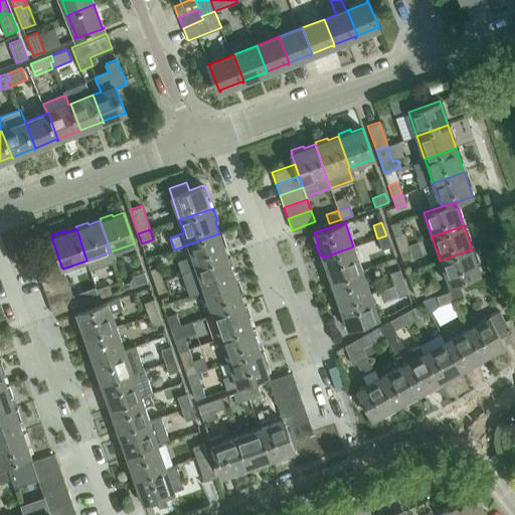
[(221,232),(219,233),(188,244),(192,256),(178,262),(182,273),(196,268),(227,256),(223,244),(225,244),(221,232)]
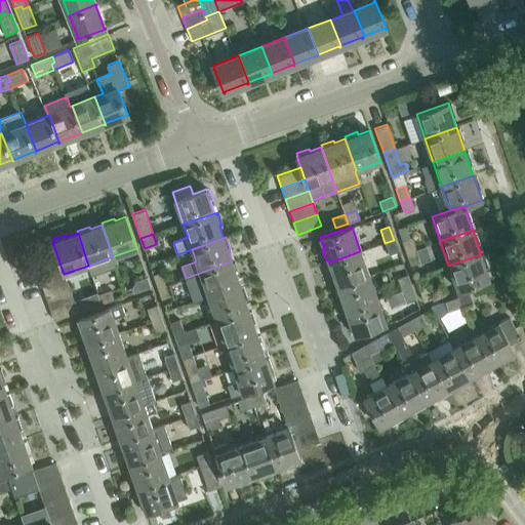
[(402,241),(406,253),(415,250),(411,238),(402,241)]
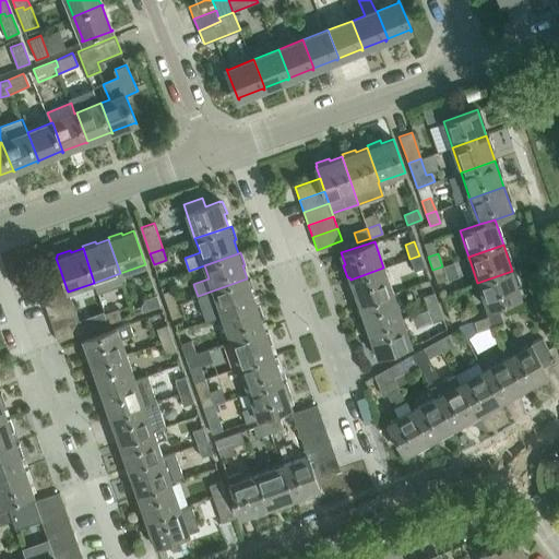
[(424,268),(419,256),(409,259),(414,271),(424,268)]
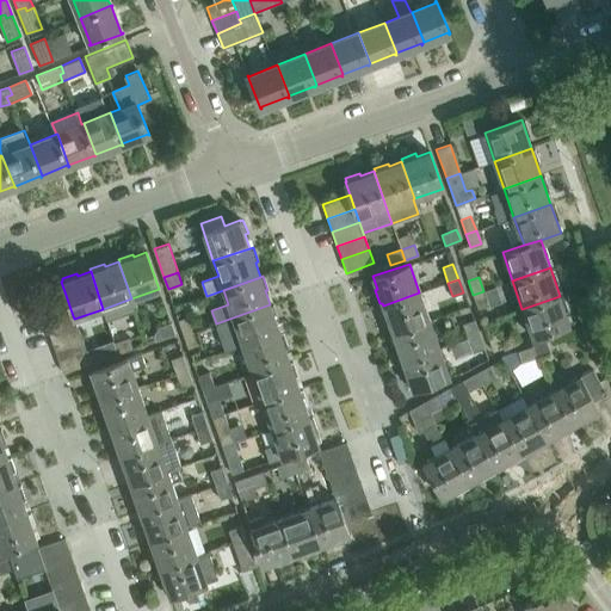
[(488,304),(483,291),(473,295),(477,308),(488,304)]
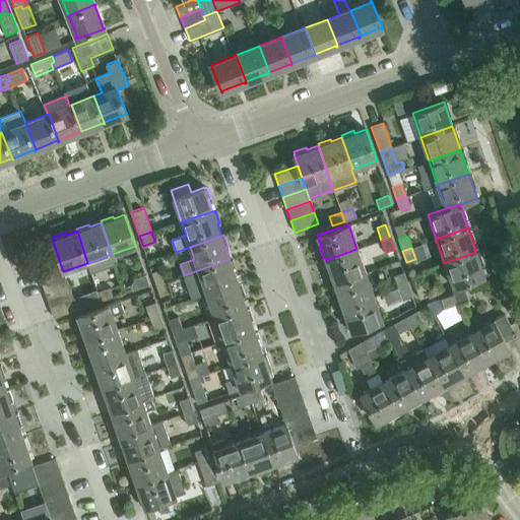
[(366,273),(356,249),(326,260),(330,270),(327,270),(331,282),(334,281),(335,284),(366,273)]
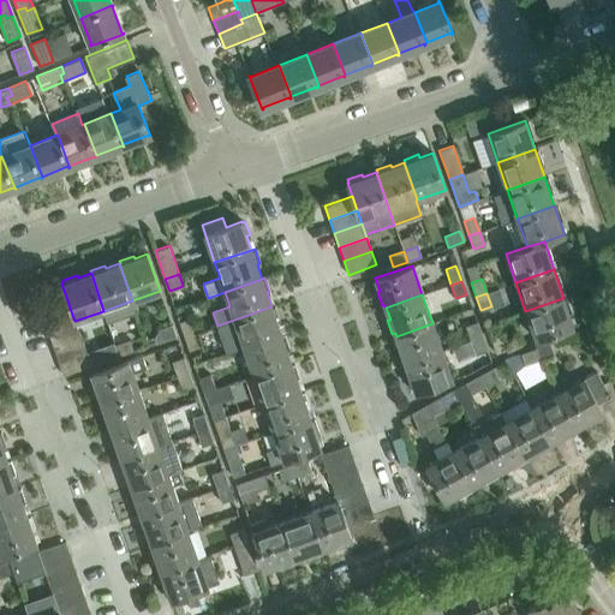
[(43,321),(71,311),(66,297),(40,306),(43,321)]
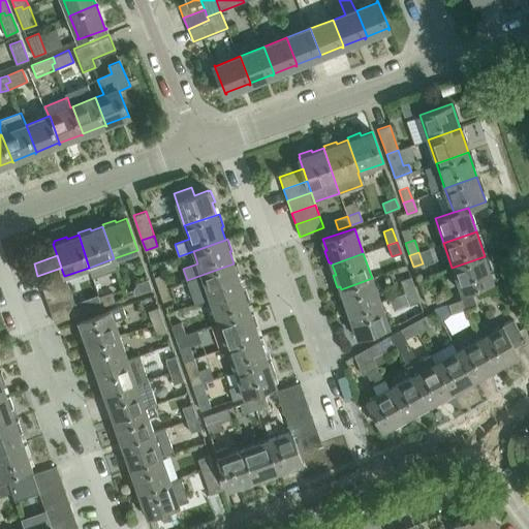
[(493,280),(485,256),(452,268),(461,291),(493,280)]
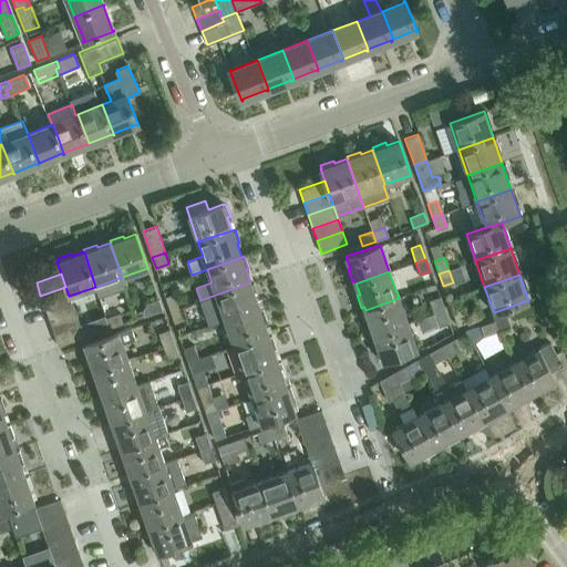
[(250,282),(216,295),(225,319),(259,307),(255,296),(257,295),(253,281),(250,282)]
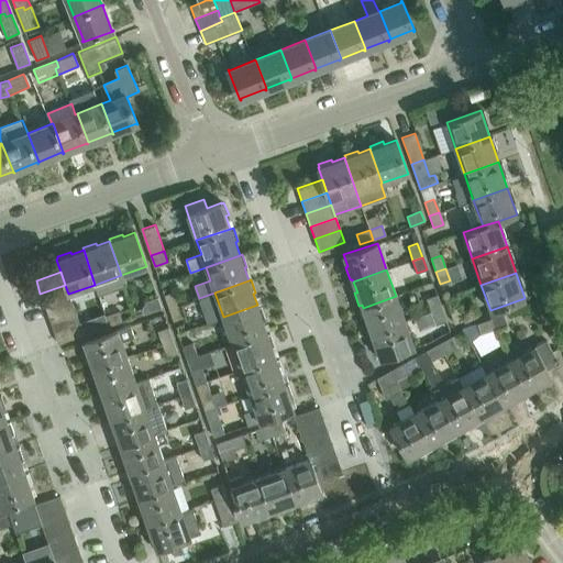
[(45,306),(69,297),(68,294),(65,285),(40,294),(45,306)]
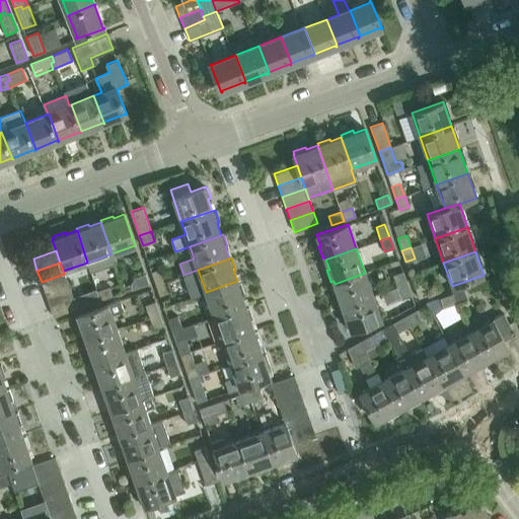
[(152,272),(156,284),(166,281),(161,269),(152,272)]
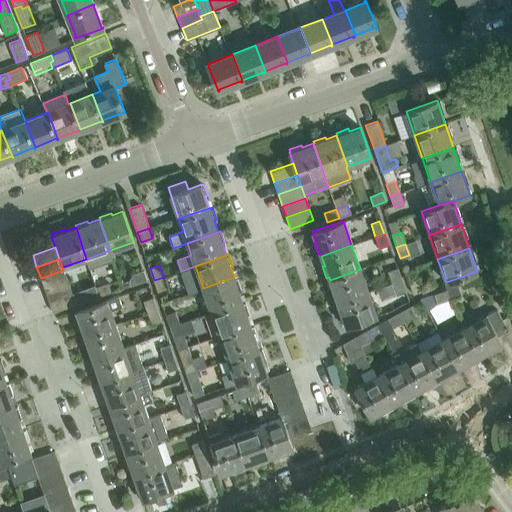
[(387,272),(391,283),(400,280),(396,268),(387,272)]
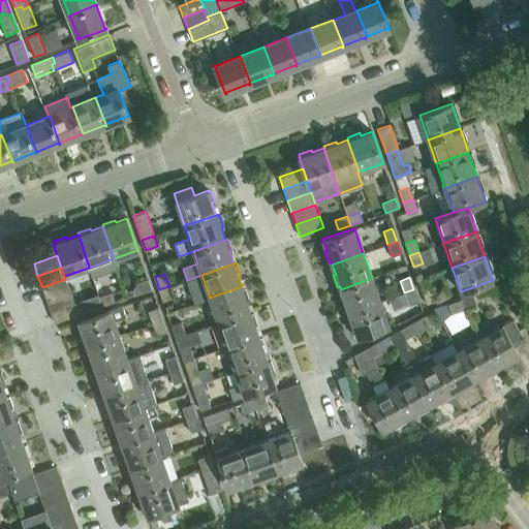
[(380,301),(372,278),(341,289),(344,299),(342,300),(346,312),(348,311),(348,312),(380,301)]
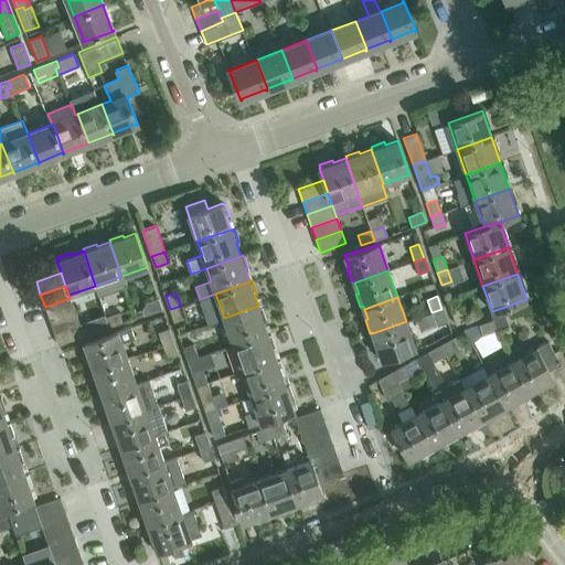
[(74,311),(70,298),(45,307),(50,320),(74,311)]
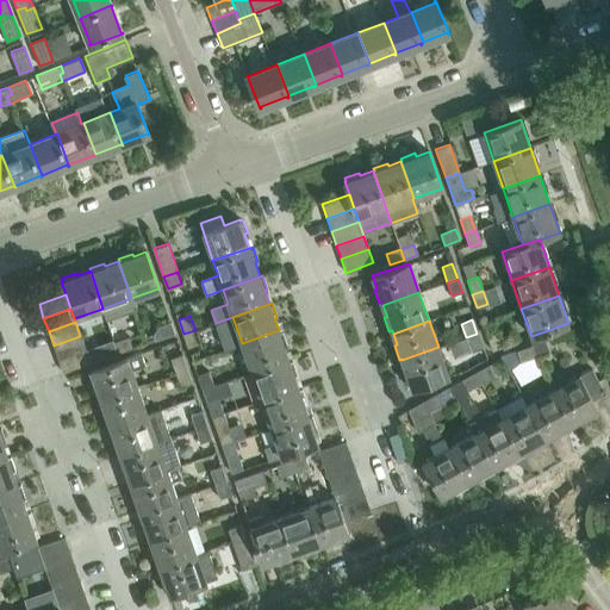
[(172,322),(157,327),(161,338),(175,334),(172,322)]
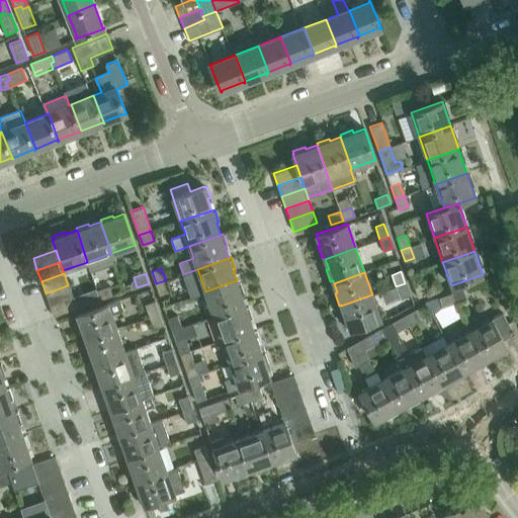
[(170,291),(166,280),(156,283),(160,295),(170,291)]
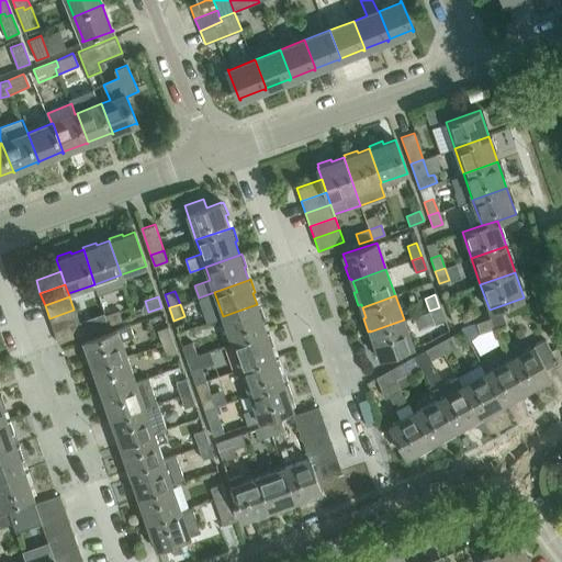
[(257,306),(257,304),(223,316),(232,343),(266,330),(261,319),(265,318),(260,305),(257,306)]
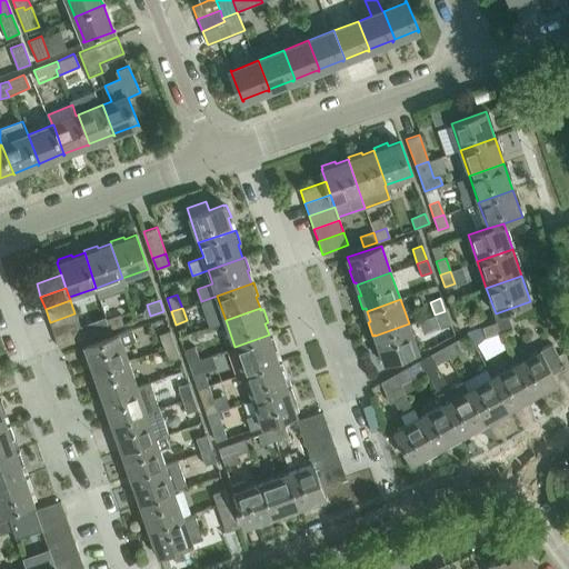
[(136,320),(132,309),(107,319),(110,329),(136,320)]
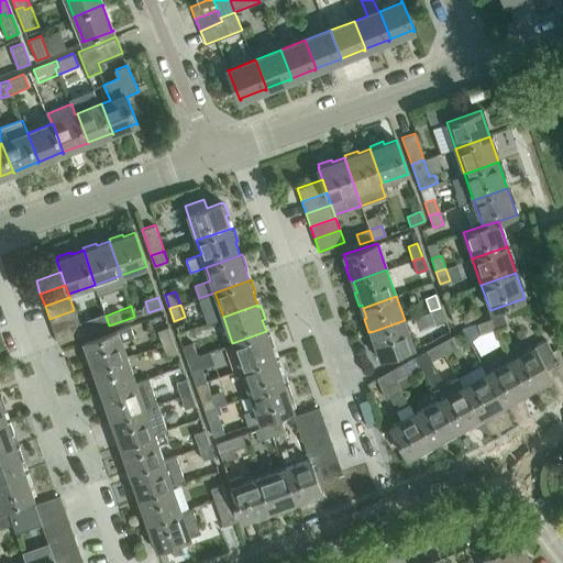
[(457,307),(449,310),(454,323),(463,320),(457,307)]
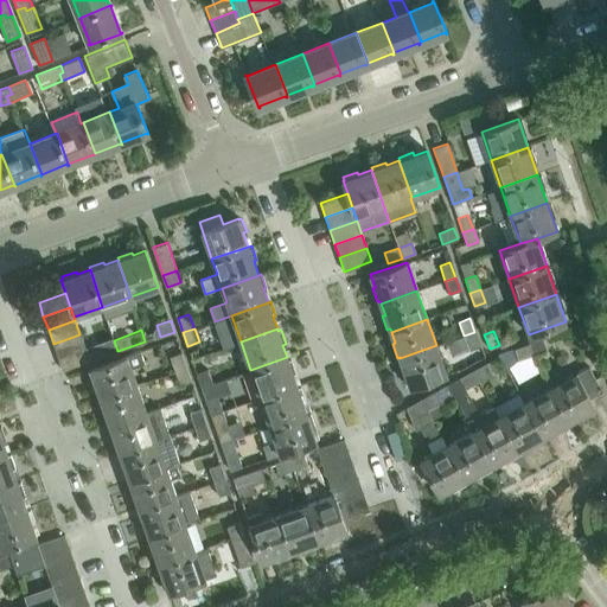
[(479,345),(474,332),(464,336),(470,349),(479,345)]
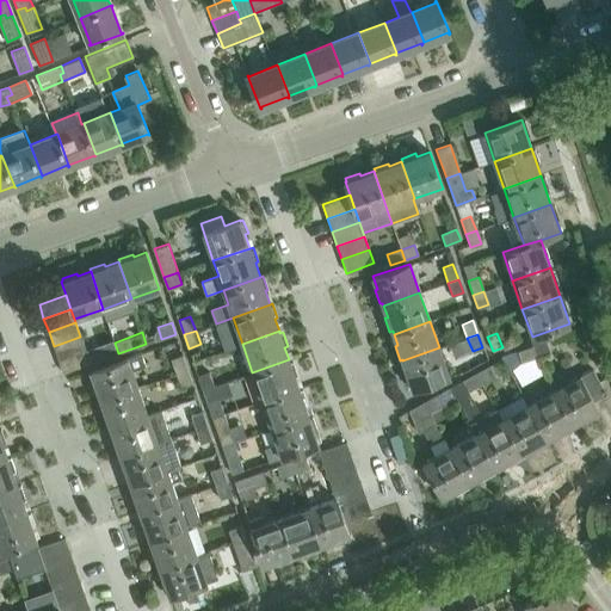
[(85,350),(80,337),(54,346),(59,359),(85,350)]
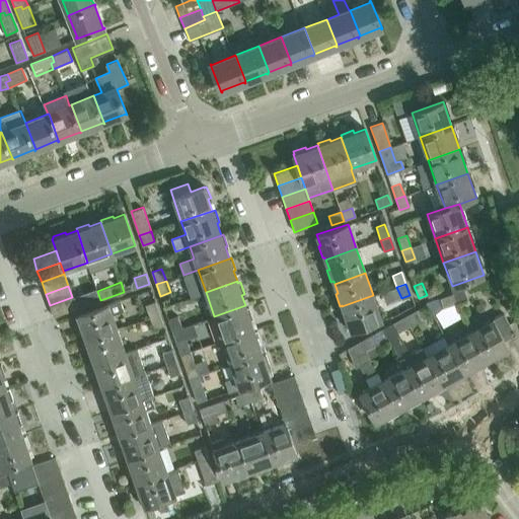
[(461,289),(450,293),(453,303),(465,298),(461,289)]
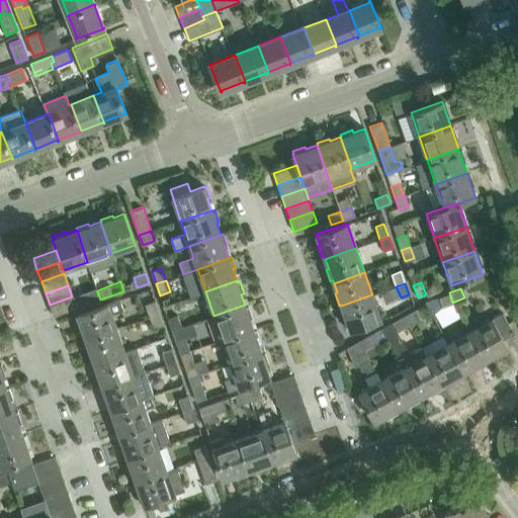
[(100,299),(97,290),(85,294),(88,304),(100,299)]
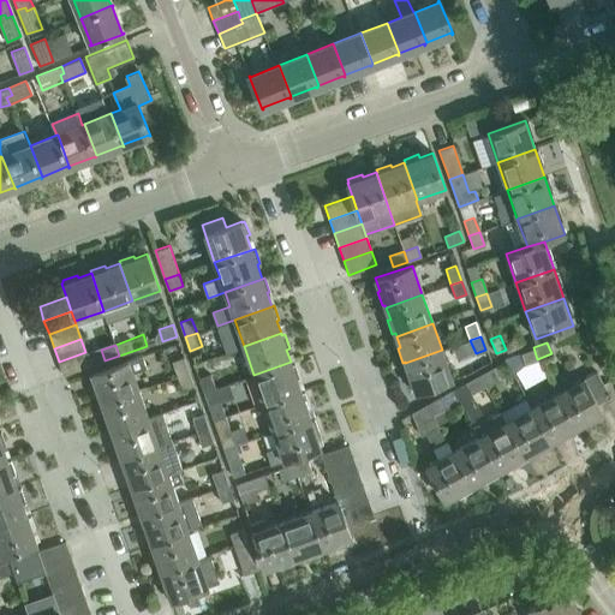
[(537,359),(533,347),(519,352),(524,364),(537,359)]
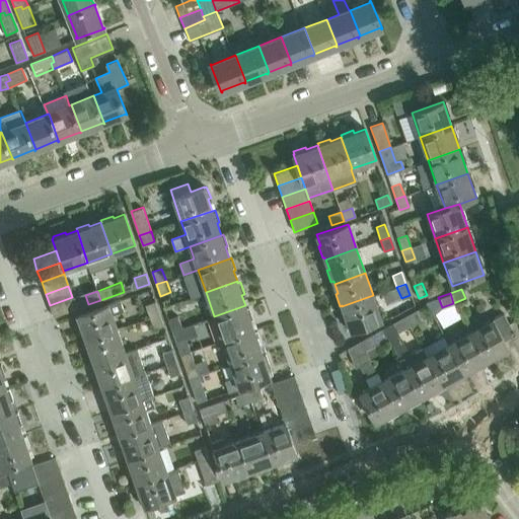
[(381,319),(373,295),(342,306),(346,317),(344,317),(348,330),(351,329),(351,330),(381,319)]
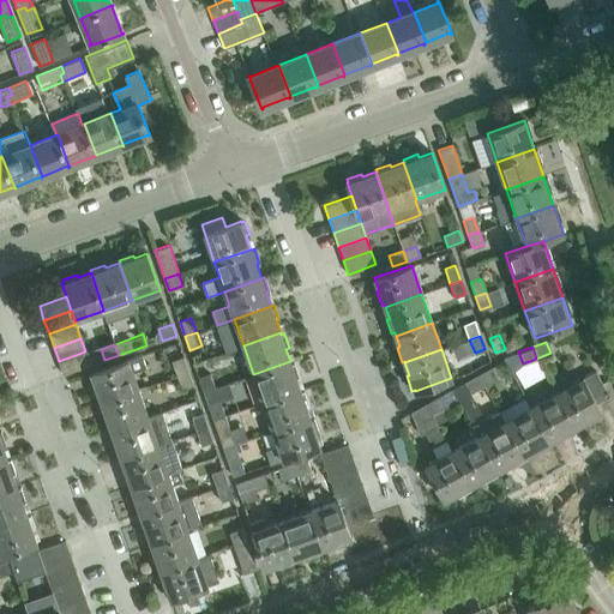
[(90,366),(85,351),(59,361),(64,374),(90,366)]
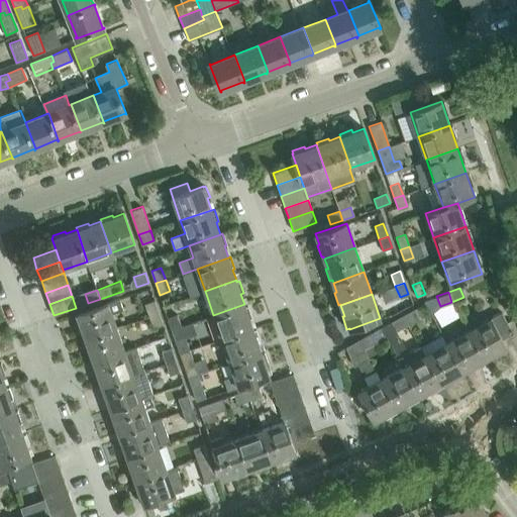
[(116,327),(111,314),(121,310),(117,299),(77,313),(81,324),(78,325),(83,337),(85,336),(85,337),(116,327)]
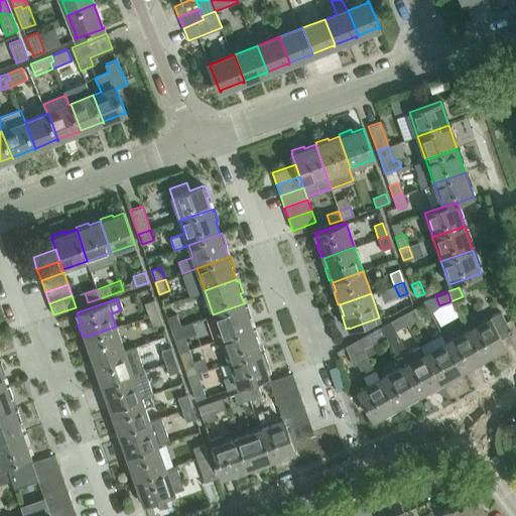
[(145,303),(149,314),(159,311),(155,299),(145,303)]
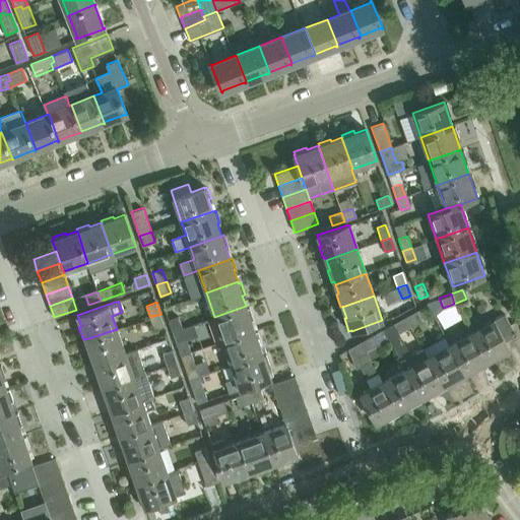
[(462,325),(477,318),(469,304),(455,312),(462,325)]
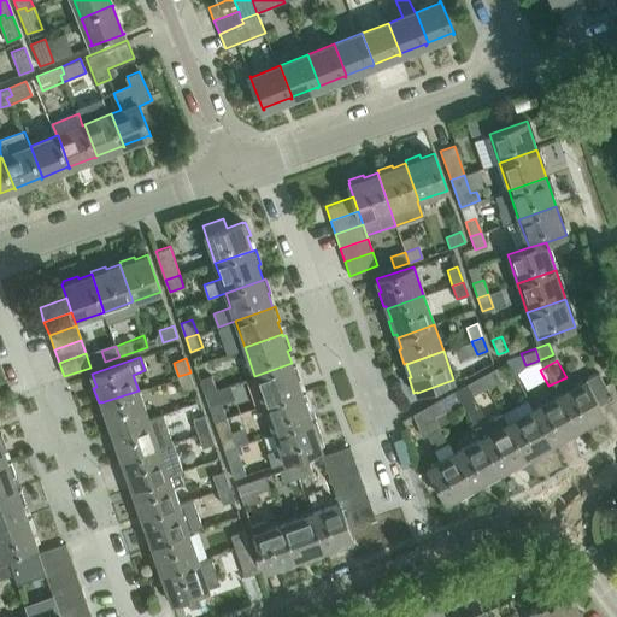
[(293,364),(292,363),(254,376),(265,405),(303,392),(298,378),(300,377),(295,364),(293,364)]
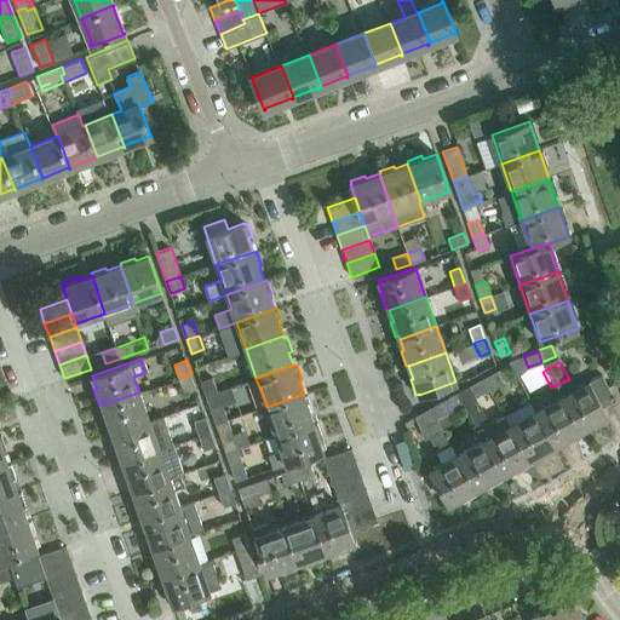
[(494,372),(482,379),(488,389),(500,383),(494,372)]
